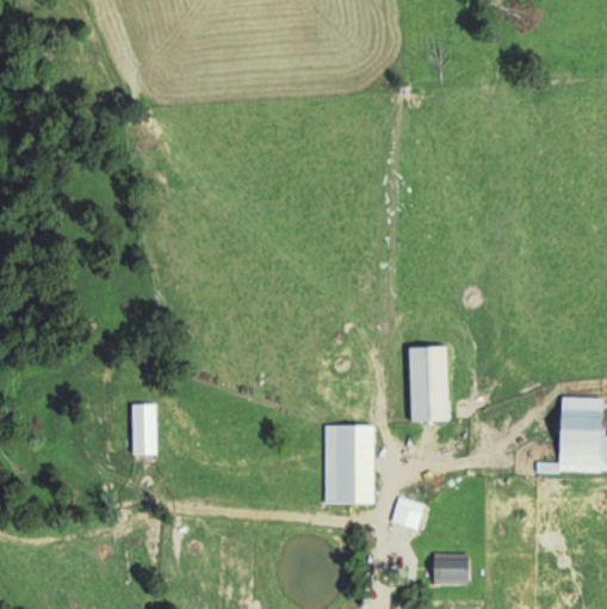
[(407,348),(408,423),(451,422),(450,346),(407,348)]
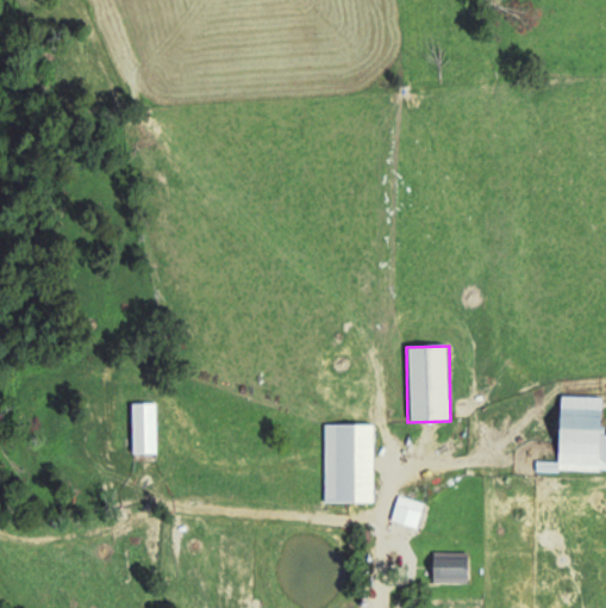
[(605,434),(600,435),(600,397),(554,397),(554,464),(538,464),(538,471),(605,471),(605,434)]
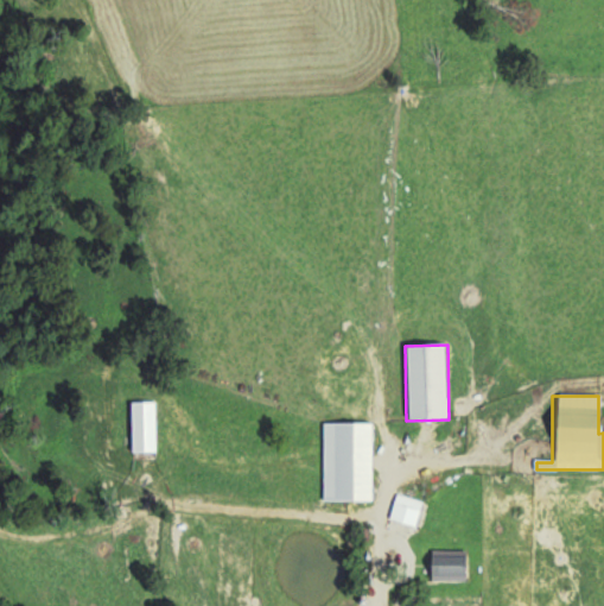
[(373,502),(373,423),(324,423),(324,502),(373,502)]
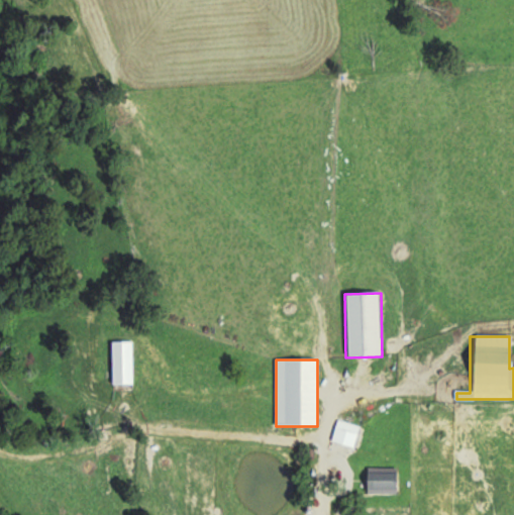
[(353,449),(361,426),(337,420),(331,442),(353,449)]
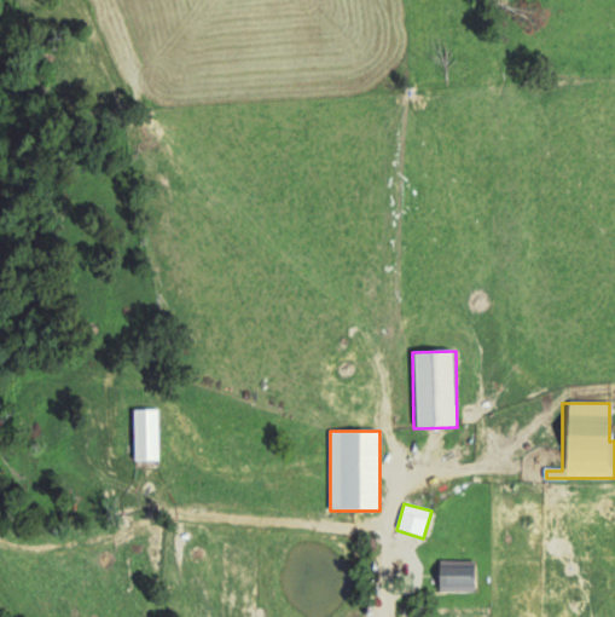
[(471,587),(471,564),(436,564),(436,587),(471,587)]
